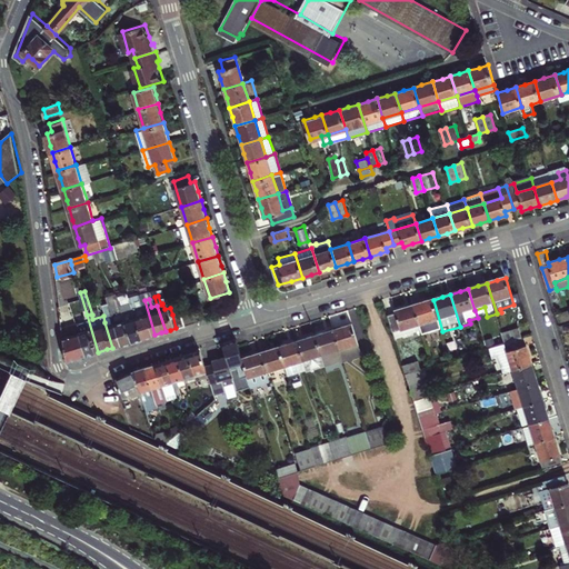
[(142,310),(137,311),(145,338),(151,336),(155,335),(145,300),(140,301),(142,310)]
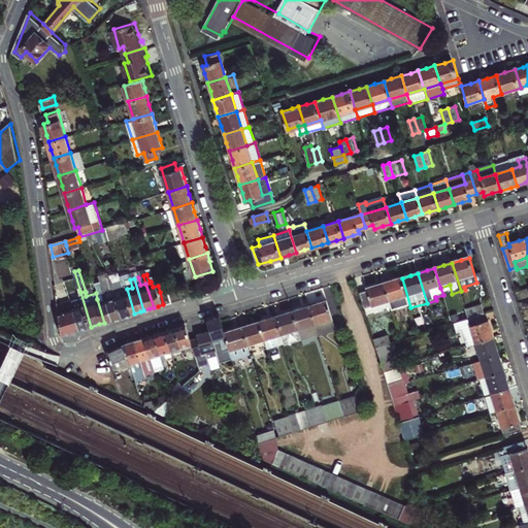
[(410,307),(402,278),(393,282),(385,284),(391,303),(394,312),(410,307)]
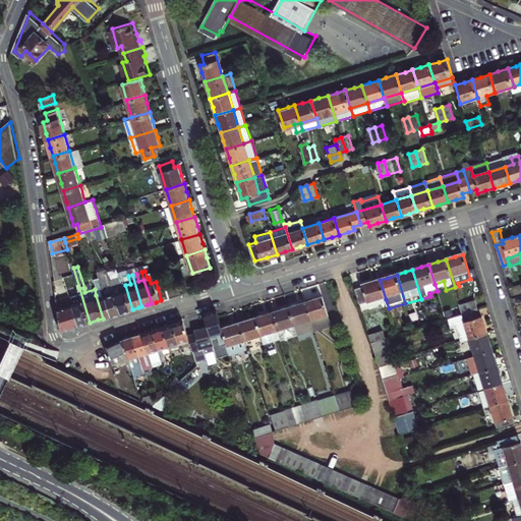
[(168,285),(171,294),(183,291),(179,277),(166,280),(168,285)]
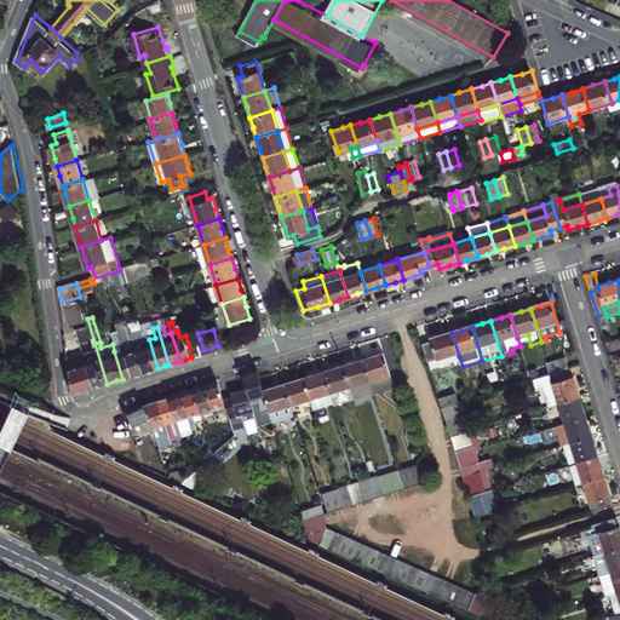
[(135,334),(137,344),(145,372),(151,369),(158,368),(149,339),(143,342),(139,332),(135,334)]
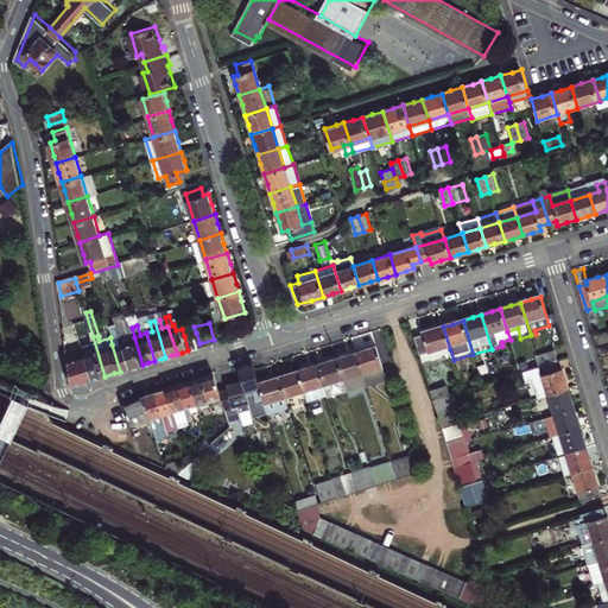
[(450,349),(443,327),(434,330),(424,333),(424,335),(430,355),(450,349)]
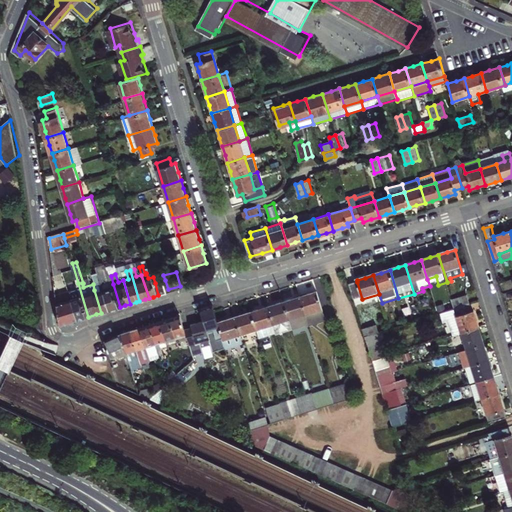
[(120,307),(113,284),(108,285),(105,277),(101,279),(111,310),(117,308),(120,307)]
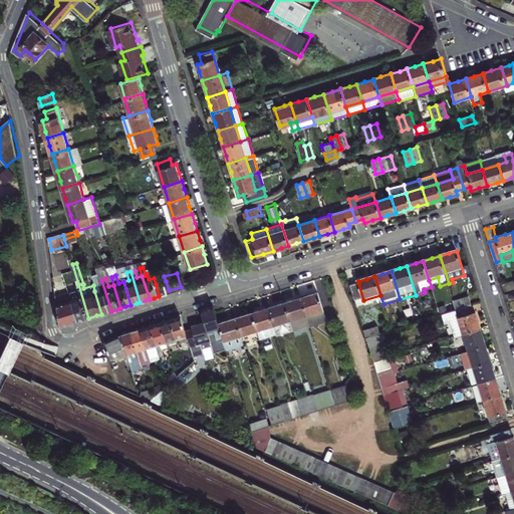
[(111,311),(101,280),(98,281),(101,289),(94,291),(101,314),(106,312),(111,311)]
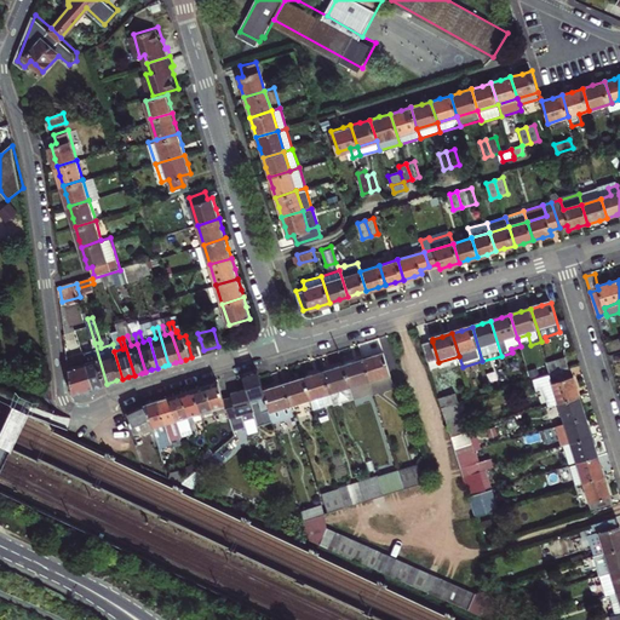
[(205,354),(204,350),(200,339),(188,343),(191,357),(205,354)]
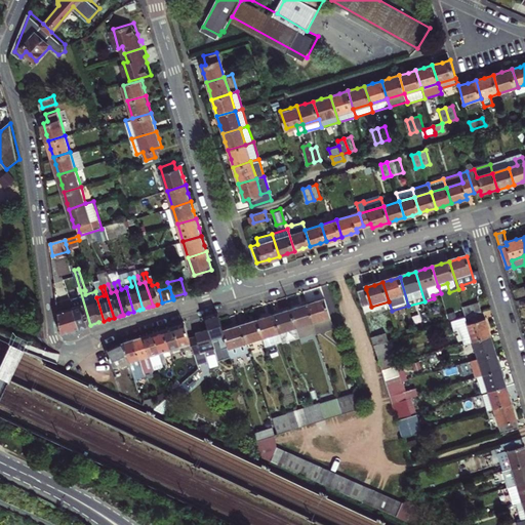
[(366,289),(359,292),(364,309),(371,307),(366,289)]
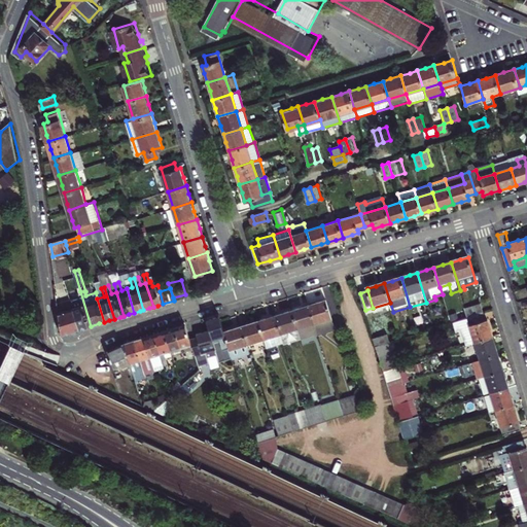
[(86,327),(91,326),(80,291),(75,293),(77,299),(72,300),(81,329),(86,327)]
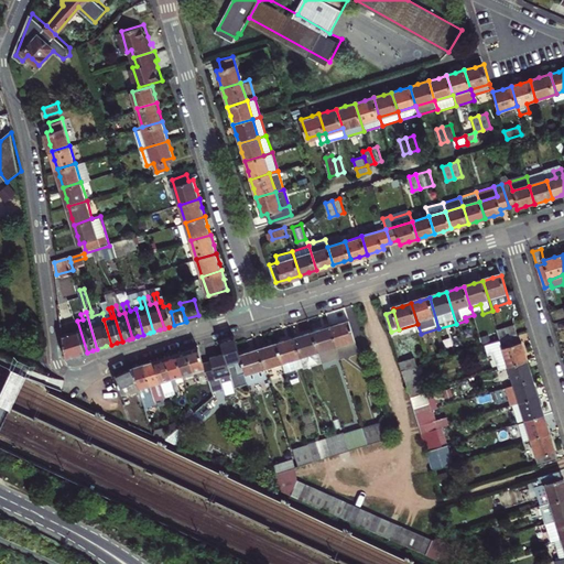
[(77,321),(64,323),(68,358),(77,355),(87,353),(77,321)]
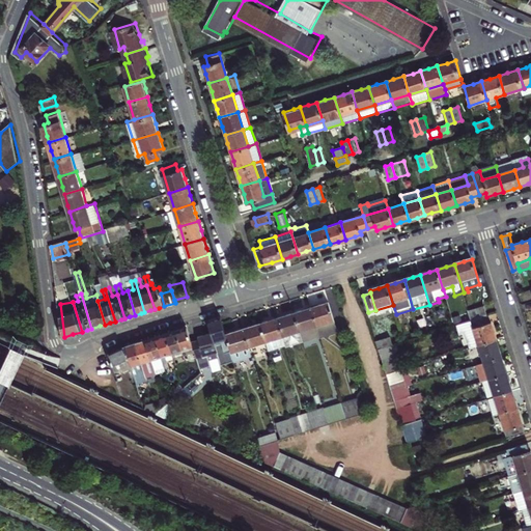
[(313,307),(319,326),(336,320),(331,302),(323,305),(313,307)]
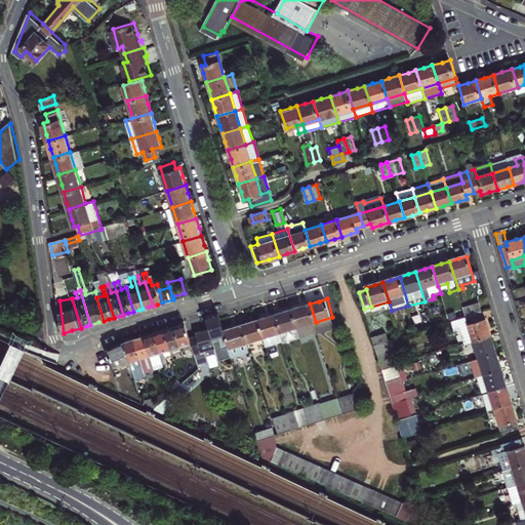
[(316,322),(310,304),(301,307),(293,310),(298,327),(316,322)]
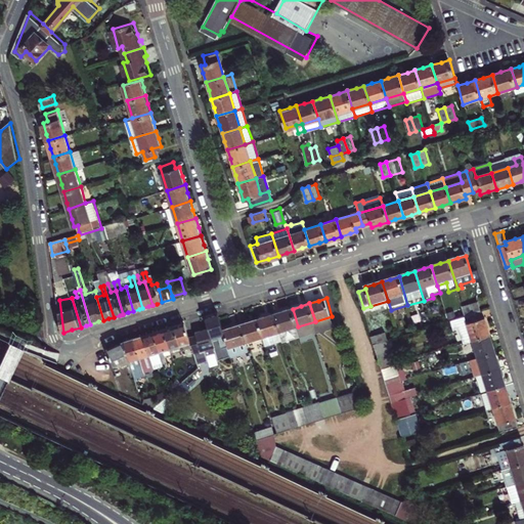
[(466,317),(480,313),(477,303),(463,307),(466,317)]
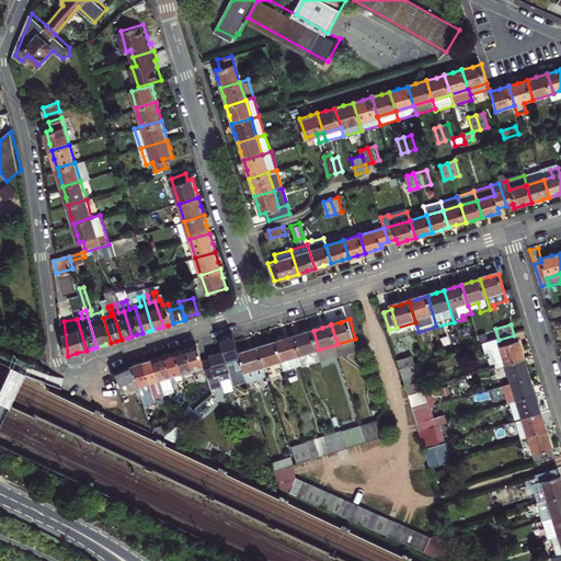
[(301,355),(319,350),(313,331),(304,334),(296,336),(301,355)]
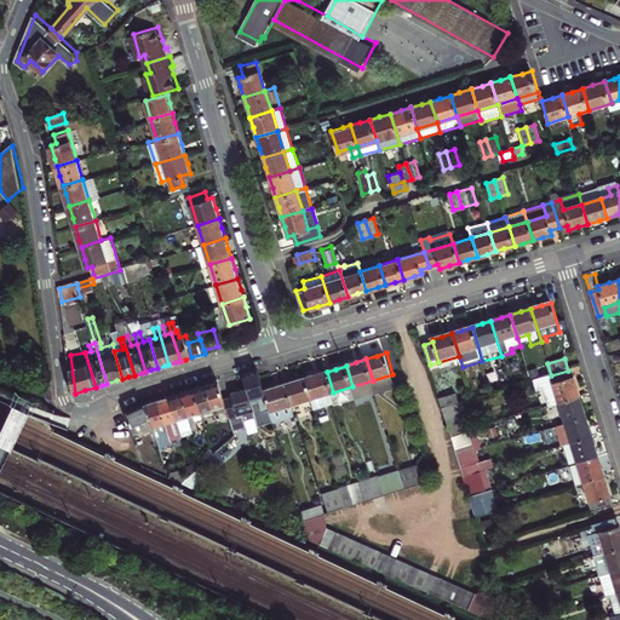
[(259,417),(259,418),(268,415),(263,399),(269,397),(268,391),(262,373),(262,371),(246,375),(251,390),(259,417)]
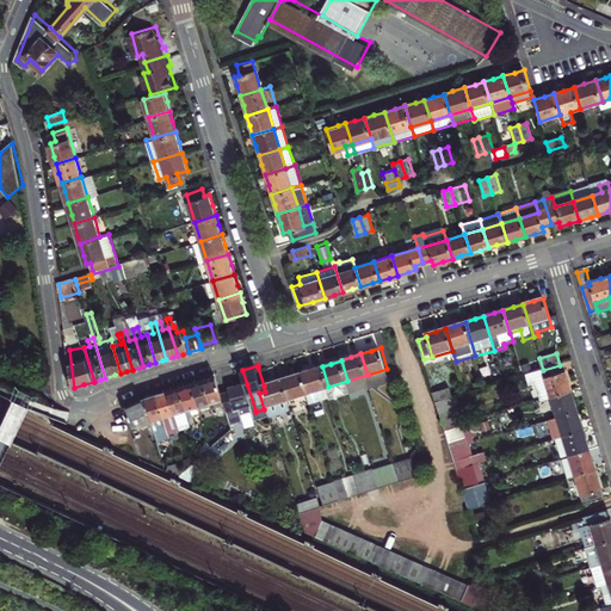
[(542,370),(544,378),(551,399),(572,393),(568,381),(566,371),(562,372),(560,365),(543,370),(542,370)]
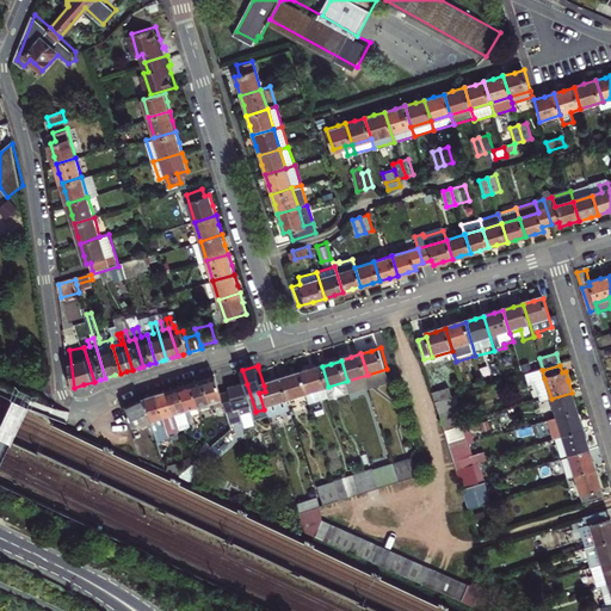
[(303,372),(309,393),(328,387),(322,366),(314,369),(303,372)]
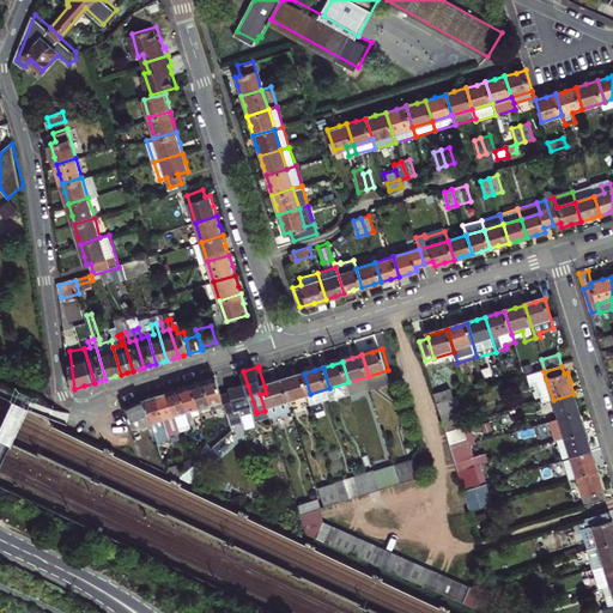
[(392,381),(388,370),(369,376),(372,387),(392,381)]
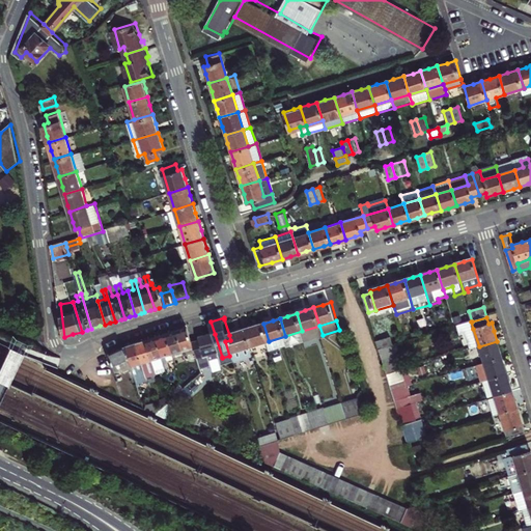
[(463,332),(473,329),(471,322),(460,325),(463,332)]
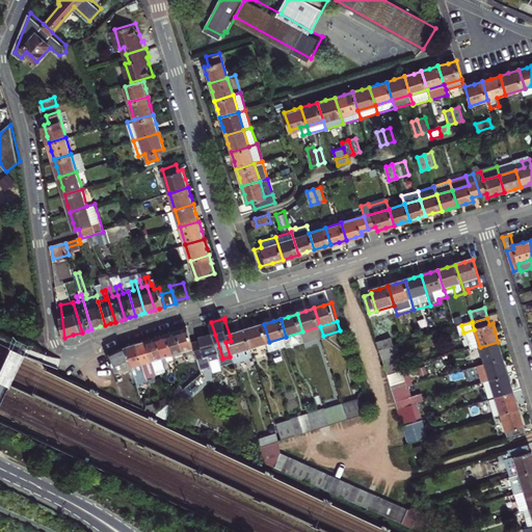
[(253,348),(269,342),(264,324),(257,326),(246,330),(253,348)]
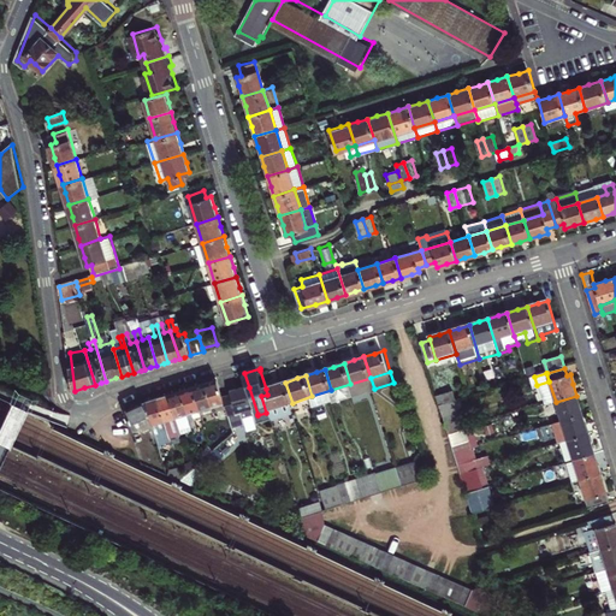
[(371,378),(350,384),(354,395),(374,389),(371,378)]
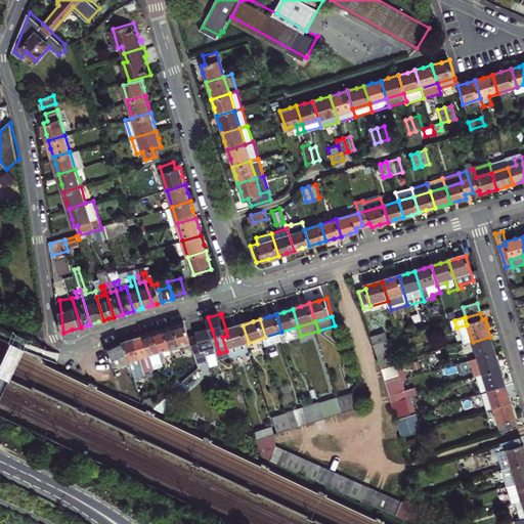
[(191,336),(187,323),(182,325),(177,326),(182,344),(186,355),(191,354),(189,349),(195,347),(191,336)]
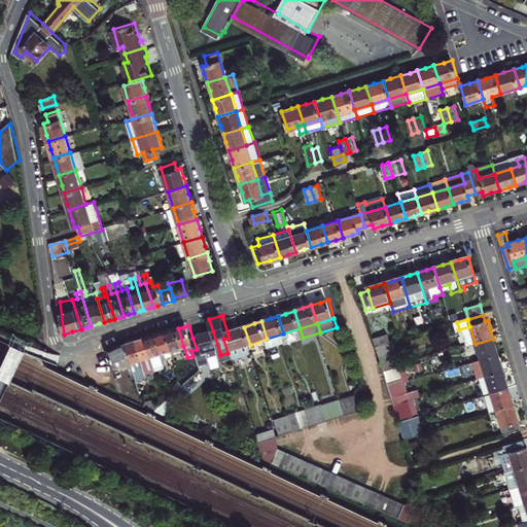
[(476,344),(469,326),(459,329),(464,347),(476,344)]
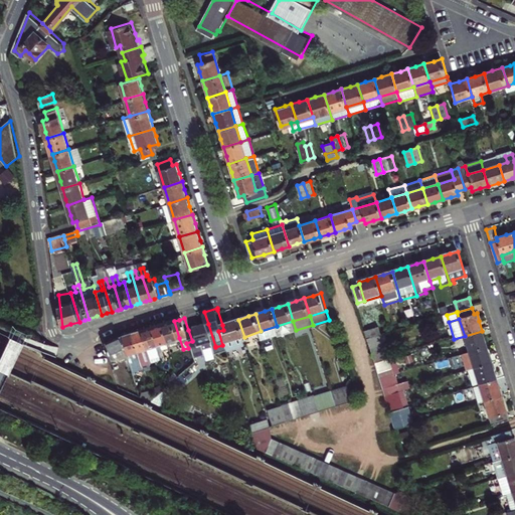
[(244,337),(238,320),(232,322),(222,325),(223,330),(227,342),(244,337)]
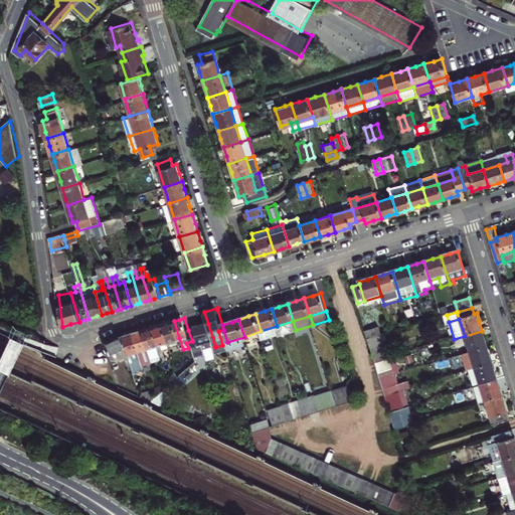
[(179,338),(174,321),(170,323),(164,324),(171,347),(175,346),(174,340),(179,338)]
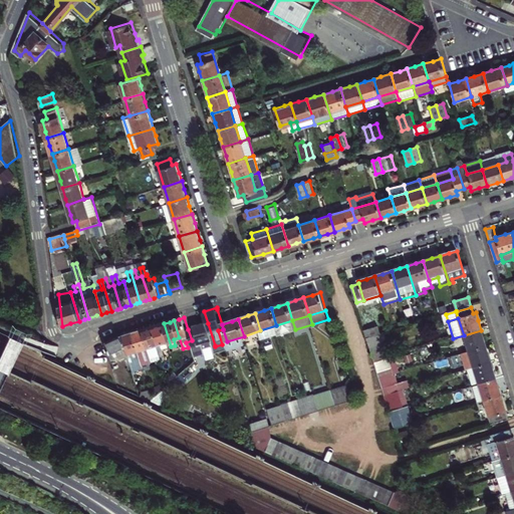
[(276,325),(279,334),(295,329),(292,320),(276,325)]
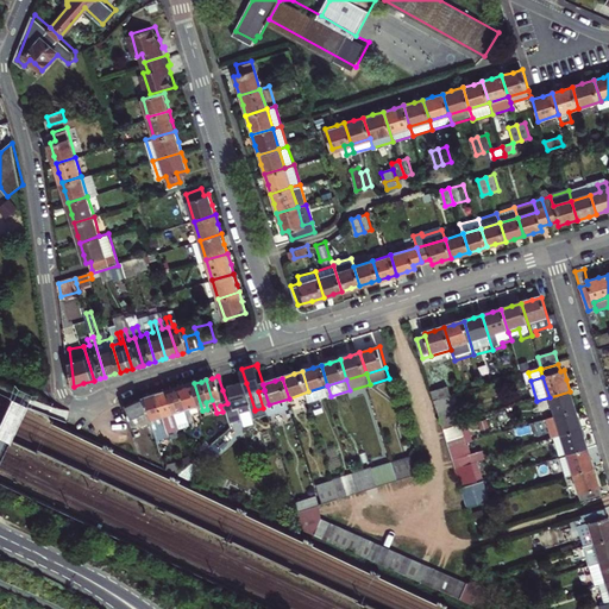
[(202,410),(194,383),(190,385),(182,387),(193,421),(205,416),(202,410)]
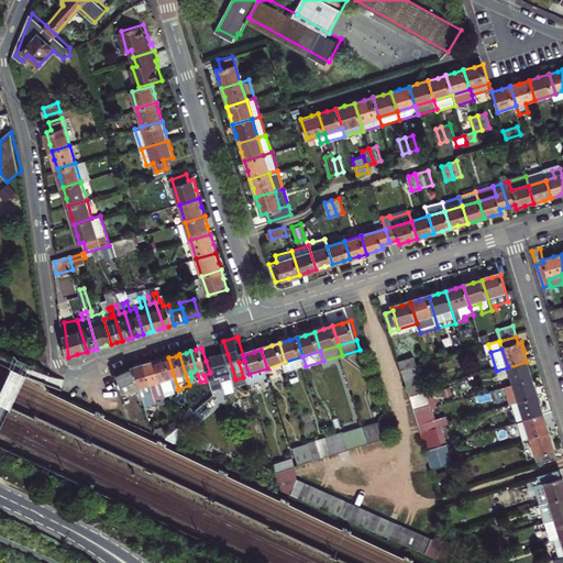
[(216,390),(224,387),(223,382),(235,378),(228,354),(217,357),(206,361),(210,373),(216,390)]
